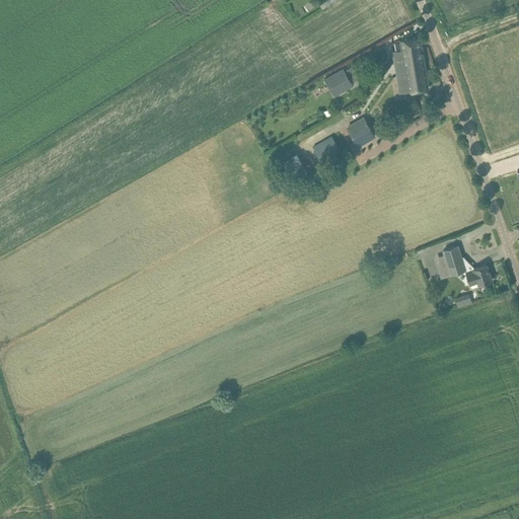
[(392,52),(395,67),(425,63),(420,36),(400,41),(402,50),(392,52)]
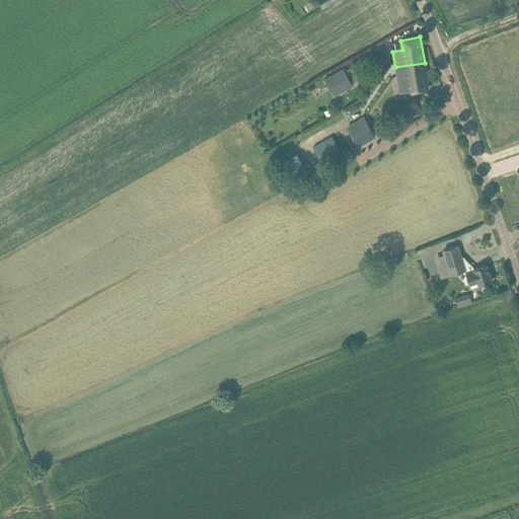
[(425,63),(395,67),(399,93),(429,88),(425,63)]
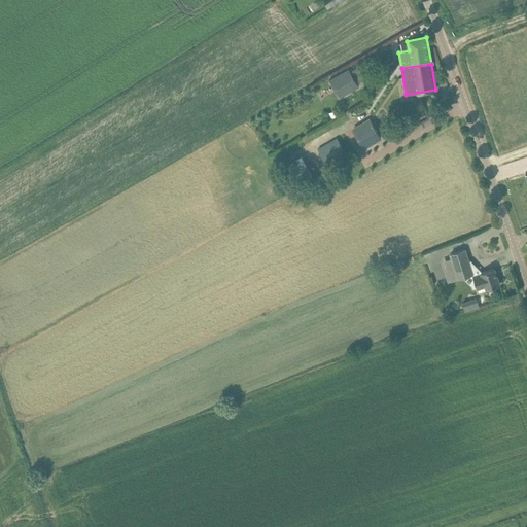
[(349,68),(329,79),(339,96),(359,84),(349,68)]
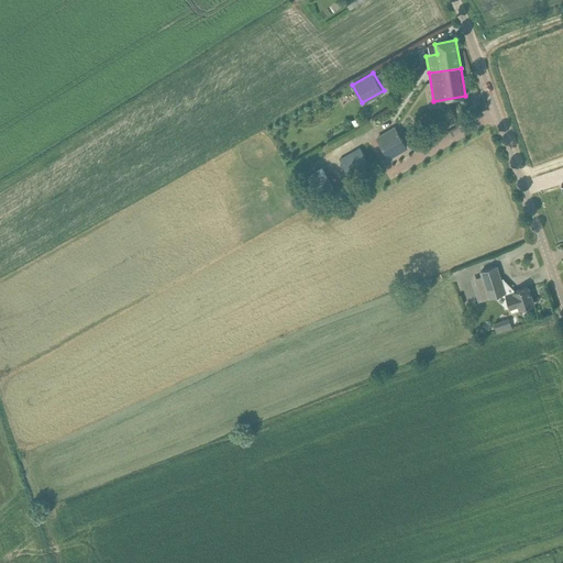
[(376,138),(388,158),(407,147),(395,127),(376,138)]
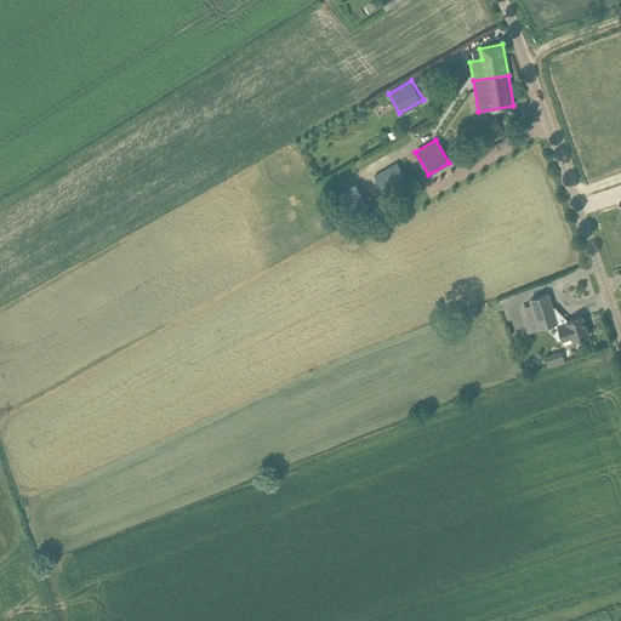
[(466,153),(460,142),(448,149),(454,160),(466,153)]
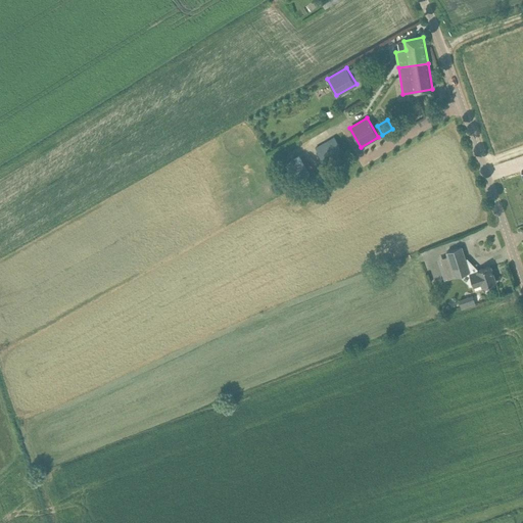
[(315,148),(327,168),(345,156),(334,137),(315,148)]
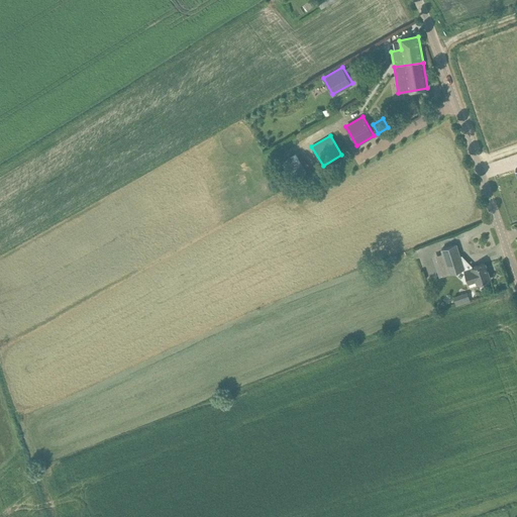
[(441,276),(463,269),(456,244),(441,249),(442,253),(435,255),(441,276)]
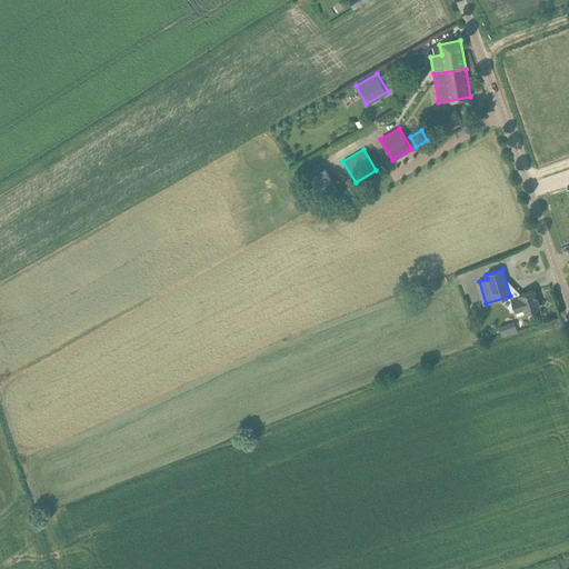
[(539,307),(533,290),(511,298),(516,311),(526,308),(527,311),(529,310),(539,307)]
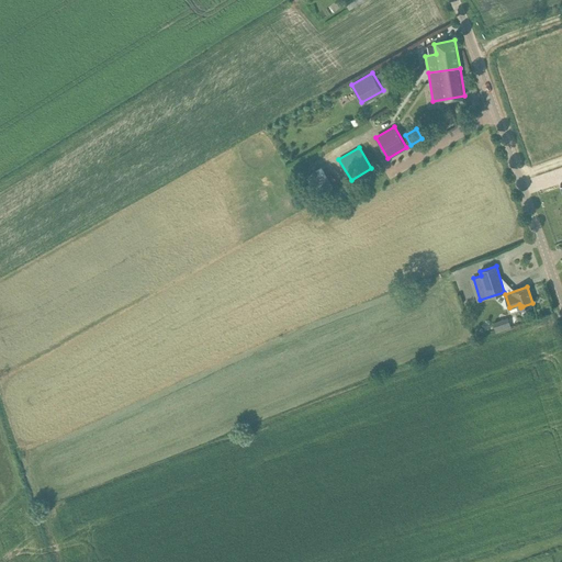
[(497,322),(498,330),(514,328),(513,321),(497,322)]
